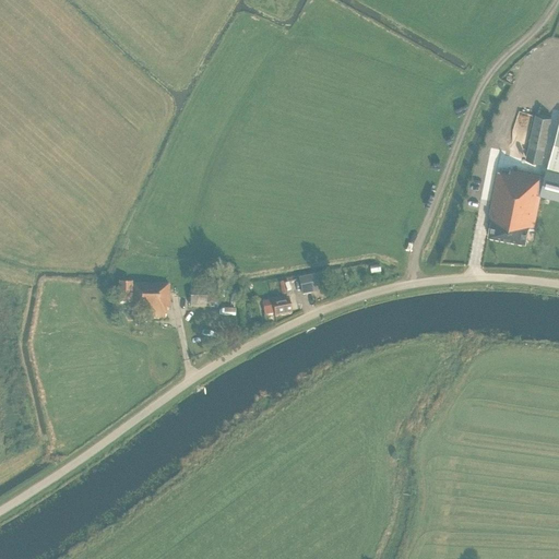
[(542,163),(545,145),(550,117),(535,114),(530,142),(525,159),(542,163)]
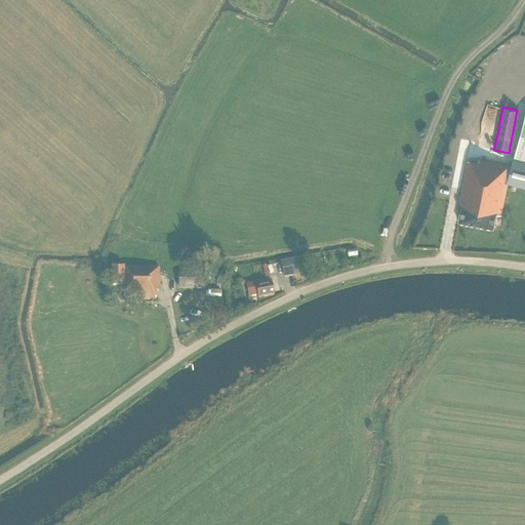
[(524,159),(524,115),(515,157),(524,159)]
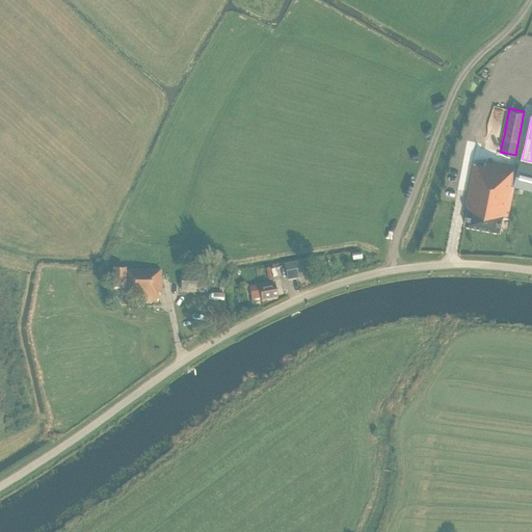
[(531,163),(521,160),(514,185),(531,189),(531,163)]
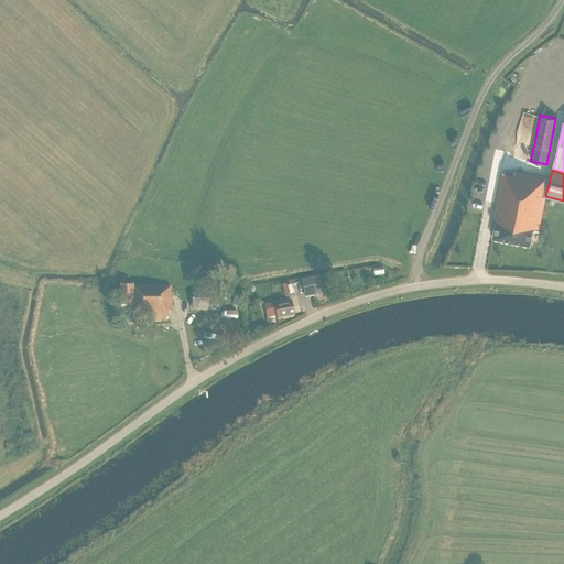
[(538,230),(548,177),(513,172),(513,174),(502,172),(492,221),(495,223),(491,237),(529,245),(532,229),(538,230)]
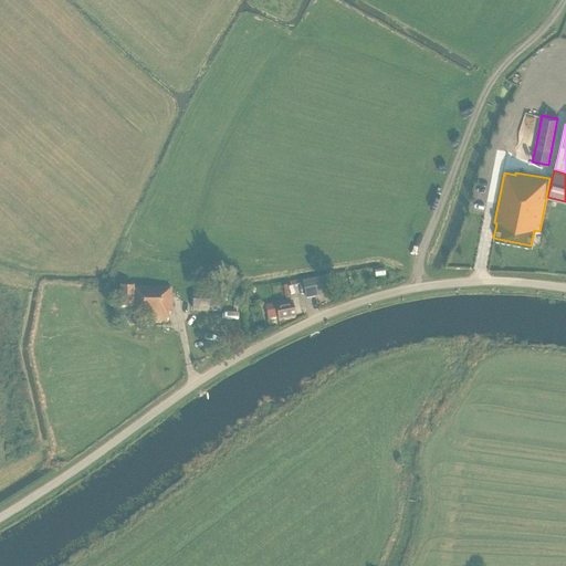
[(316,293),(314,286),(313,281),(306,282),(307,289),(308,294),(308,297),(316,296),(316,293)]
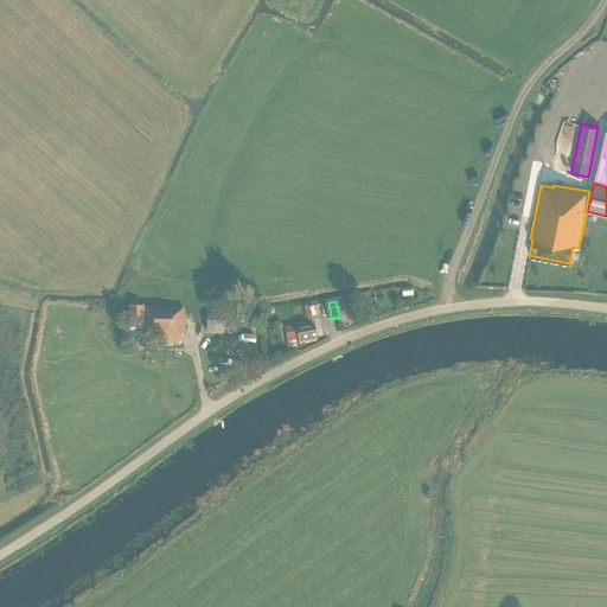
[(183,337),(183,311),(142,310),(128,310),(128,331),(141,331),(141,344),(154,344),(154,346),(179,346),(179,337),(183,337)]
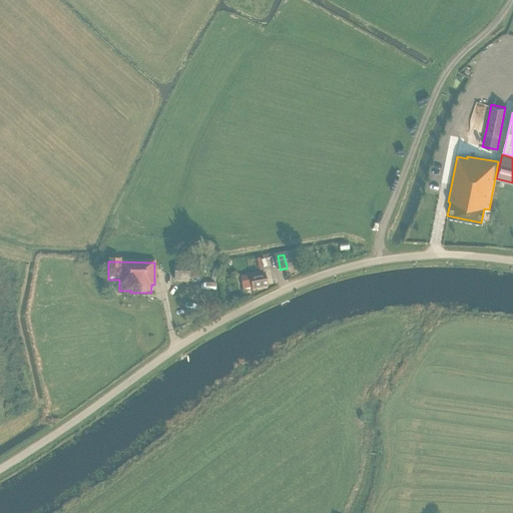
[(198,280),(199,269),(189,269),(189,268),(174,267),(174,282),(189,283),(189,280),(198,280)]
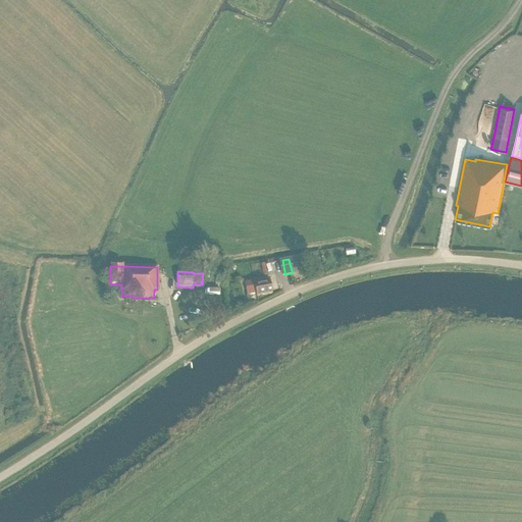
[(270,284),(269,279),(261,280),(261,279),(244,282),(247,295),(255,294),(256,297),(272,294),(270,284)]
